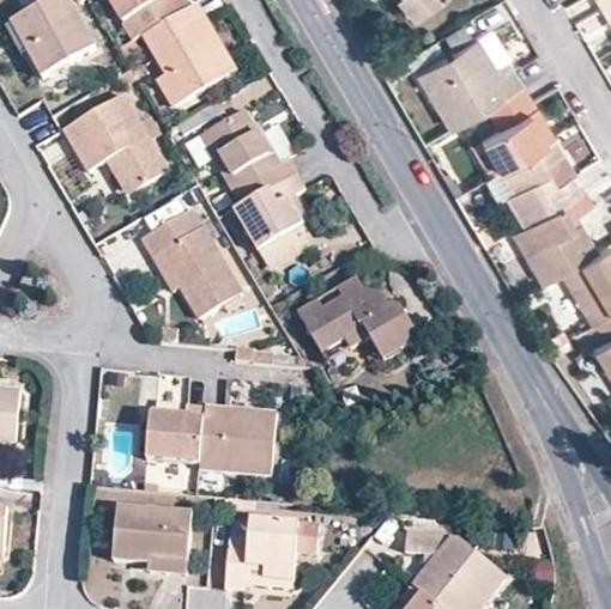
[(30,44),(24,48),(40,77),(97,44),(72,0),(46,0),(13,18),(30,44)]
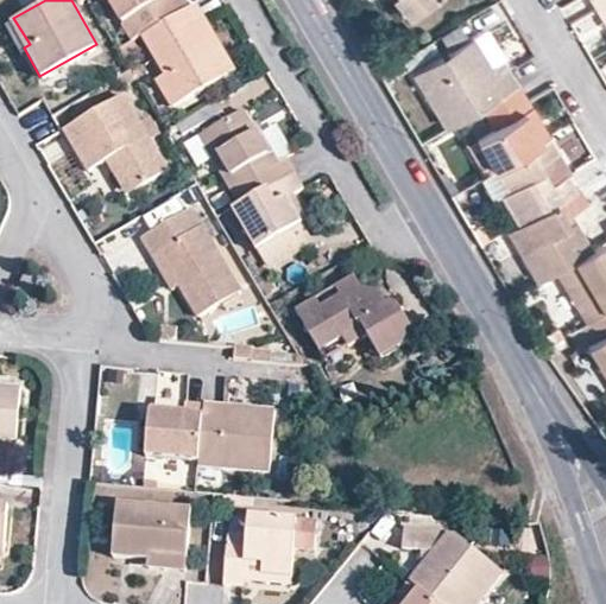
[(141,31),(185,6),(182,0),(109,0),(132,36),(141,31)]
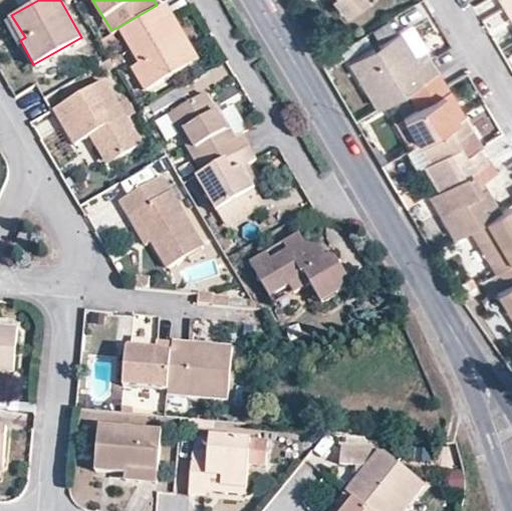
[(332,0),(341,10),(353,0),(332,0)]
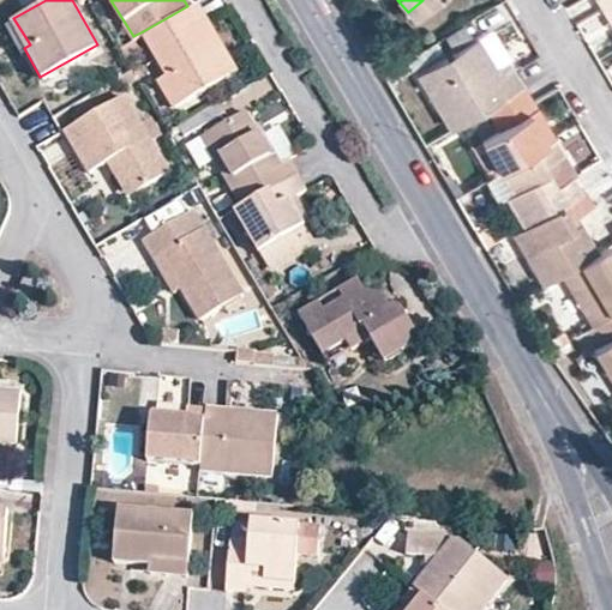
[(595,0),(598,4),(603,0),(611,14),(611,0),(595,0)]
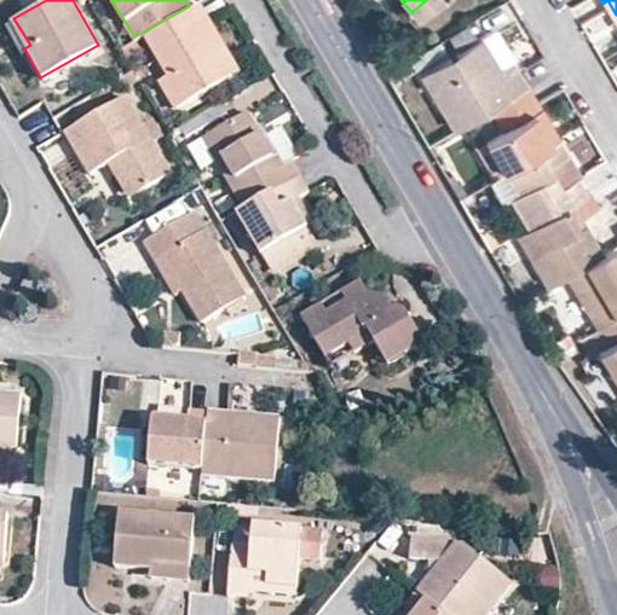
[(616,27),(616,25),(616,15),(607,0),(603,4),(616,27)]
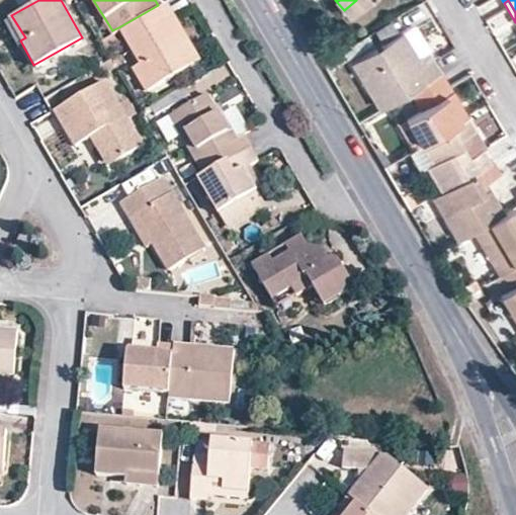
[(186,39),(164,2),(158,5),(120,26),(140,60),(132,65),(145,88),(192,62),(181,43),(186,39)]
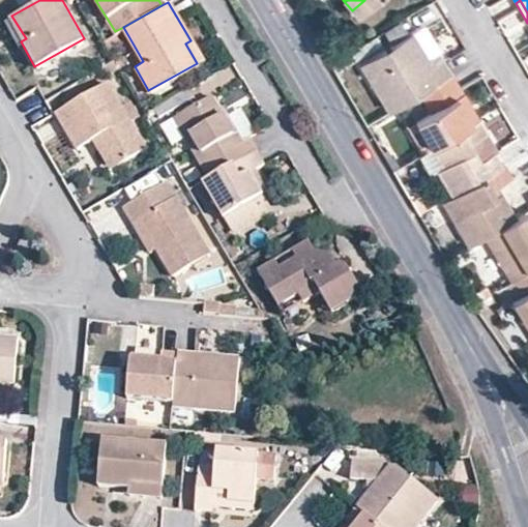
[(17,44),(21,41),(26,38),(11,16),(2,20),(17,44)]
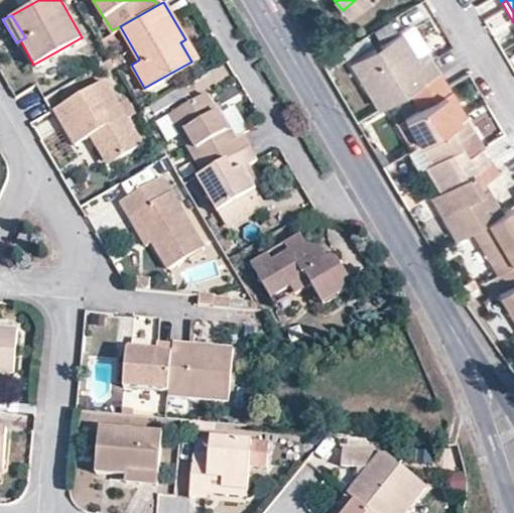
[(405,87),(435,69),(422,46),(411,52),(396,27),(346,56),(366,89),(370,87),(379,102),(386,98),(405,87)]
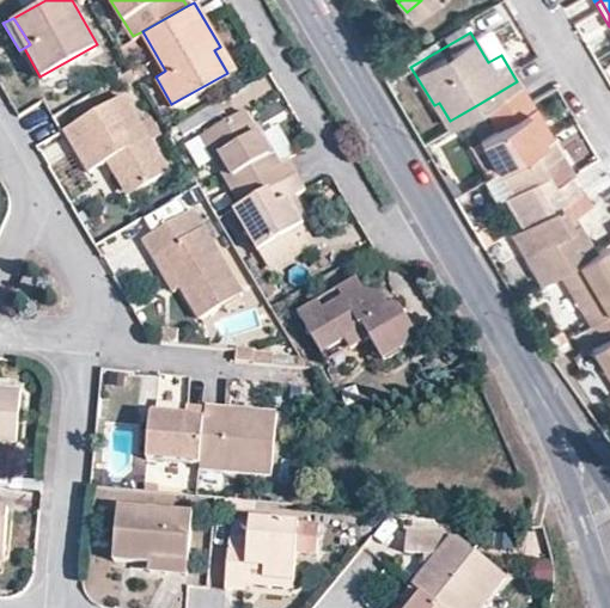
[(233,69),(220,47),(214,50),(227,73),(233,69)]
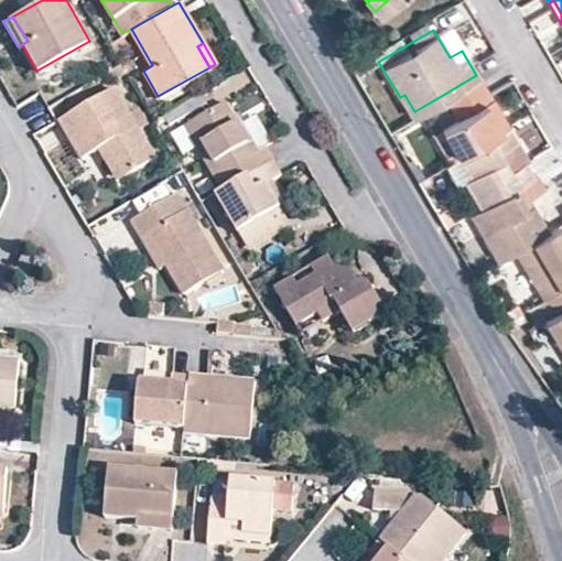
[(488,94),(476,75),(443,95),(454,112),(436,122),(454,152),(498,126),(481,98),(488,94)]
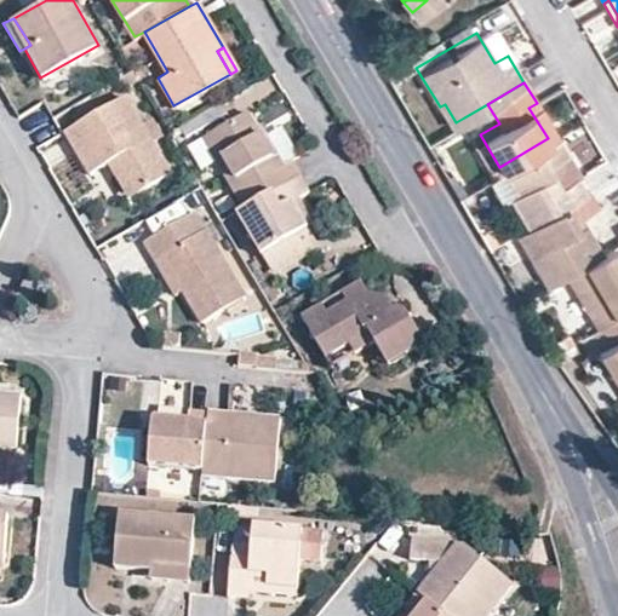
[(170,172),(150,140),(139,121),(122,93),(63,128),(89,171),(107,160),(114,154),(137,191),(170,172)]
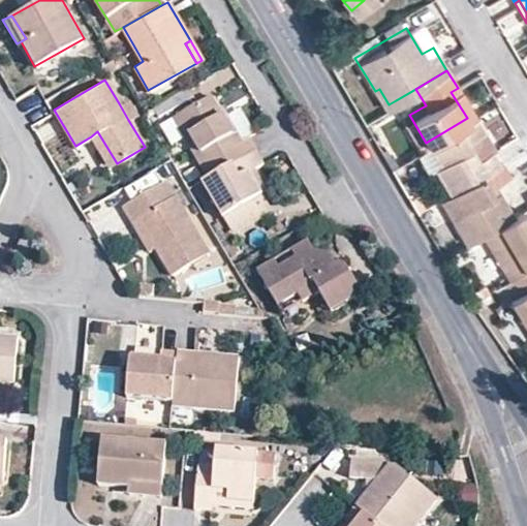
[(451,92),(467,118),(473,115),(458,88),(451,92)]
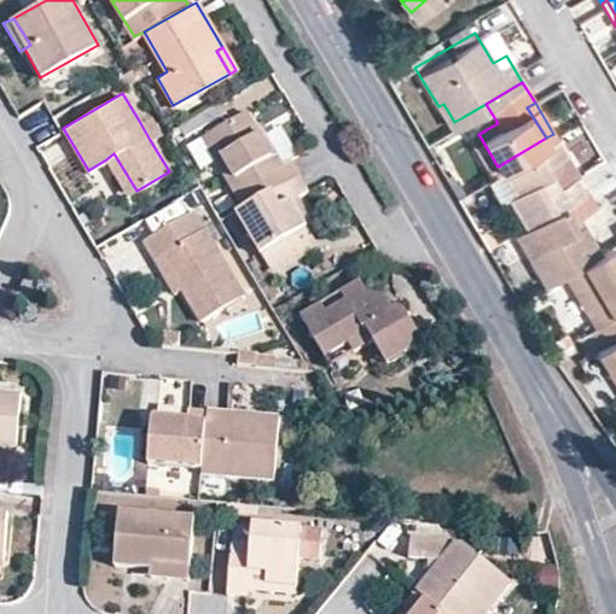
[(439,106),(448,126),(454,122),(443,104),(439,106)]
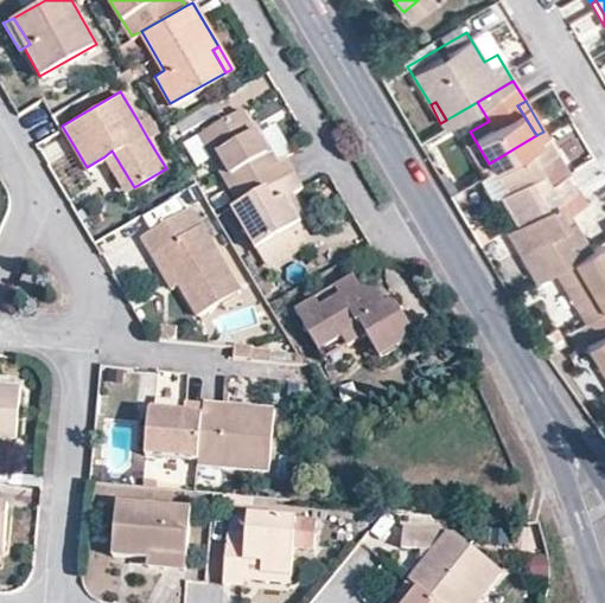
[(237,203),(291,171),(280,153),(274,159),(258,130),(255,133),(241,106),(197,132),(211,156),(237,203)]
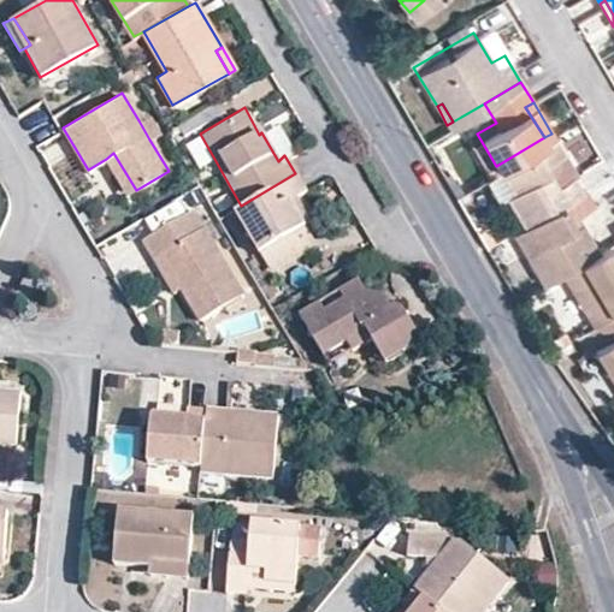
[(204,120),(199,113),(172,128),(177,136),(204,120)]
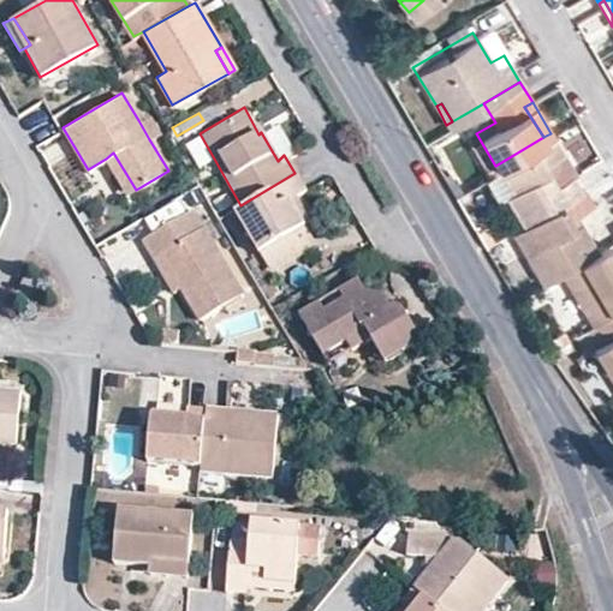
[(138,120),(149,139),(161,132),(149,114),(138,120)]
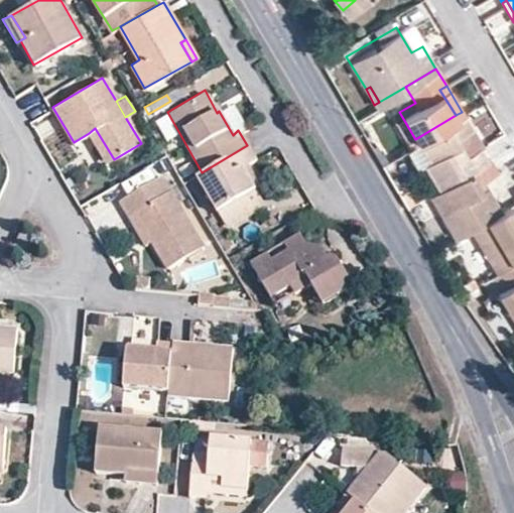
[(379,102),(374,105),(377,111),(390,104),(386,98),(379,102)]
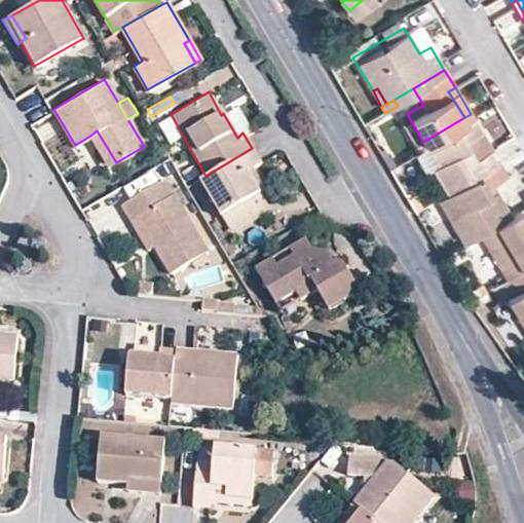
[(492,106),(475,116),(487,138),(504,127),(492,106)]
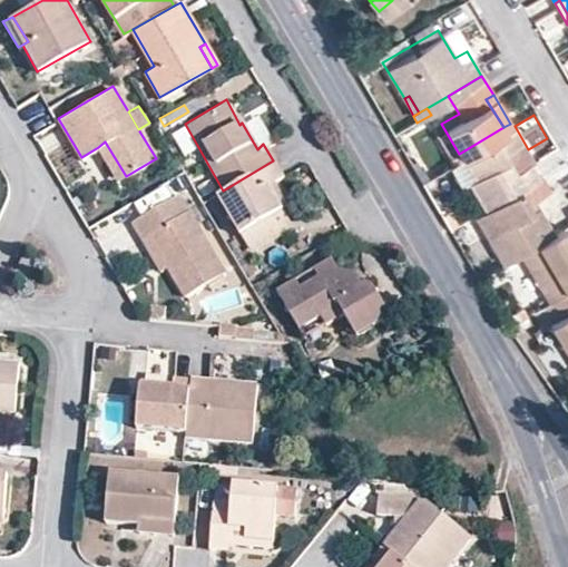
[(198,147),(185,124),(169,132),(184,155),(198,147)]
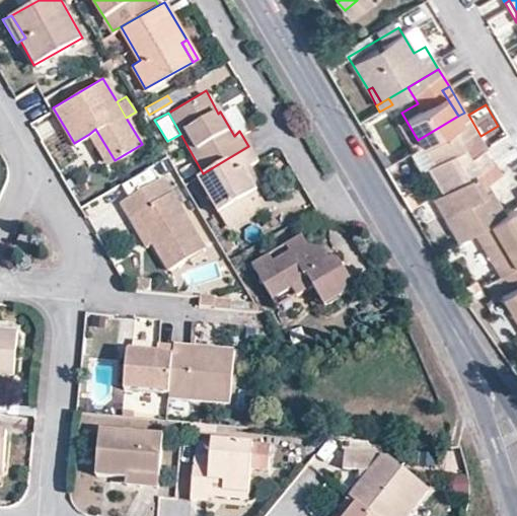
[(393,118),(410,145),(412,143),(418,140),(401,113),(393,118)]
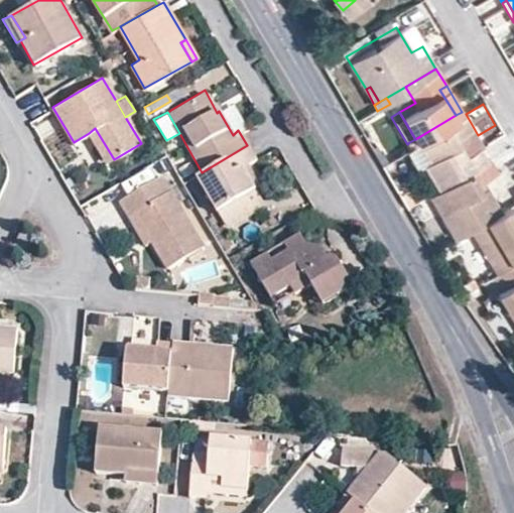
[(425,156),(420,160),(435,185),(467,166),(485,156),(475,142),(469,147),(462,151),(452,134),(459,130),(469,125),(462,112),(456,115),(415,139),(425,156)]
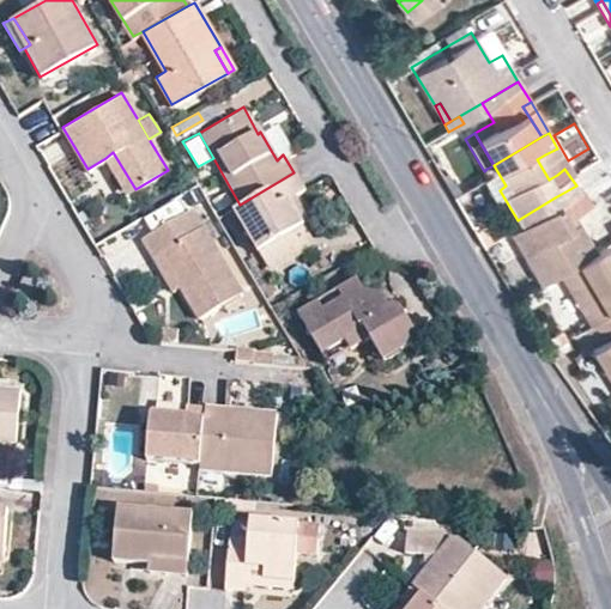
[(127,194),(135,189),(113,152),(106,158),(127,194)]
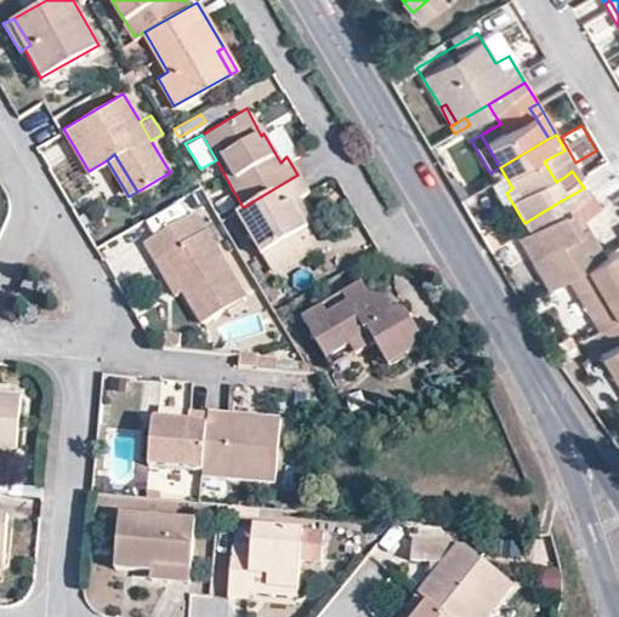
[(556,182),(564,177),(552,156),(544,161),(556,182)]
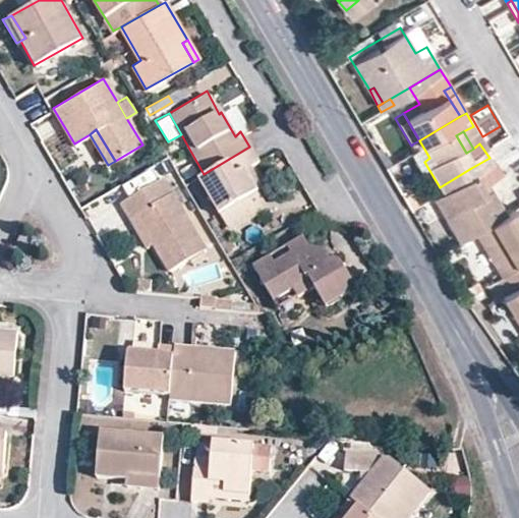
[(419,140),(413,144),(424,162),(429,158),(419,140)]
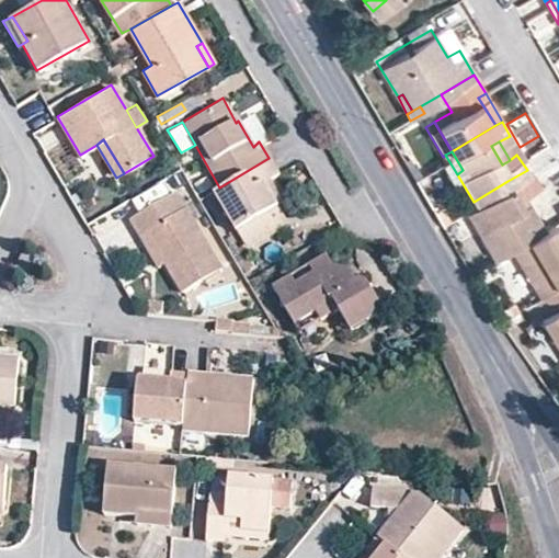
[(277,171),(269,158),(219,188),(213,192),(235,228),(276,203),(262,180),(270,177),(277,171)]
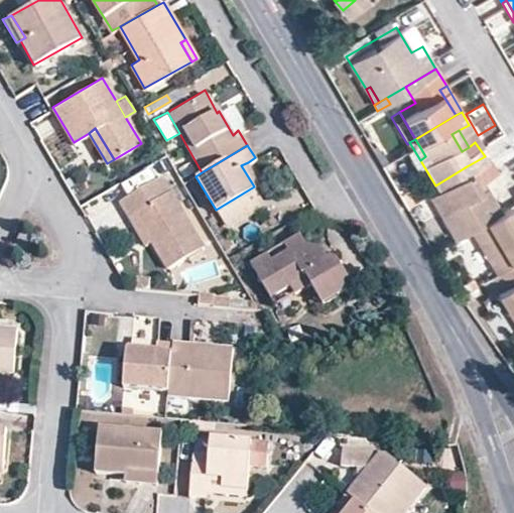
[(260,182),(248,162),(241,165),(254,186),(260,182)]
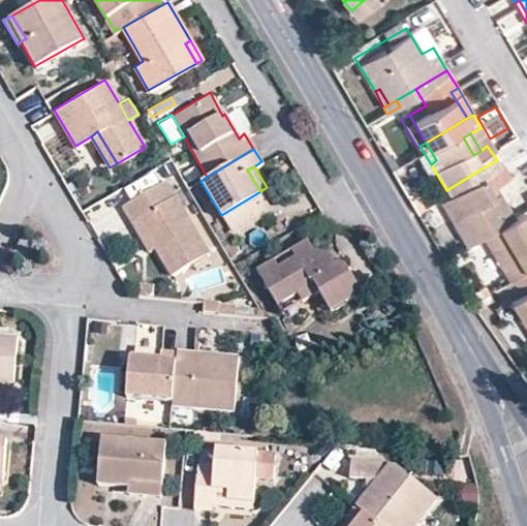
[(436,196),(463,240),(479,230),(510,212),(496,187),(491,190),(478,171),(446,190),(436,196)]
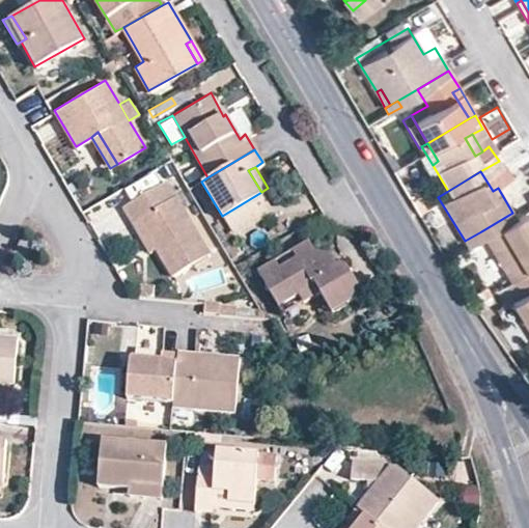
[(121,204),(131,222),(137,218),(156,247),(171,274),(197,259),(207,253),(210,252),(165,179),(121,204)]
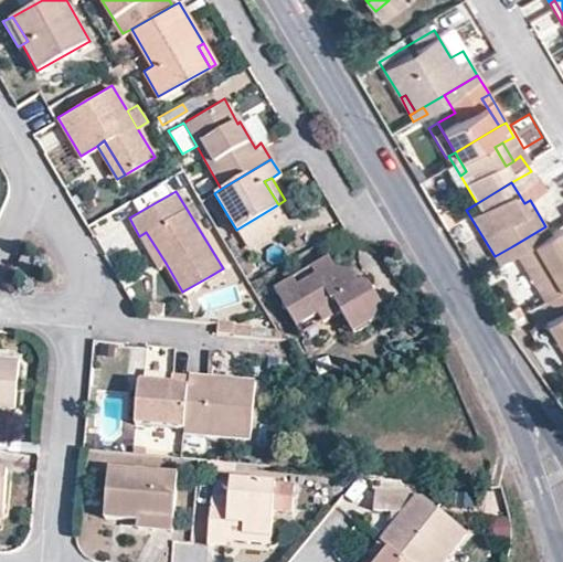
[(290,223),(278,204),(236,230),(247,247),(290,223)]
